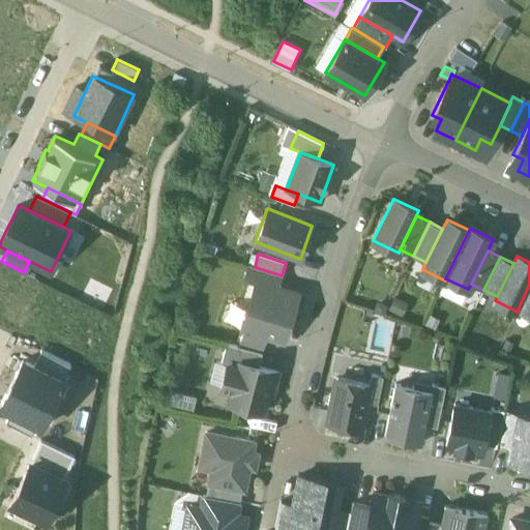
[(255,267),(247,265),(243,277),(257,282),(257,281),(278,288),(282,275),(255,267)]
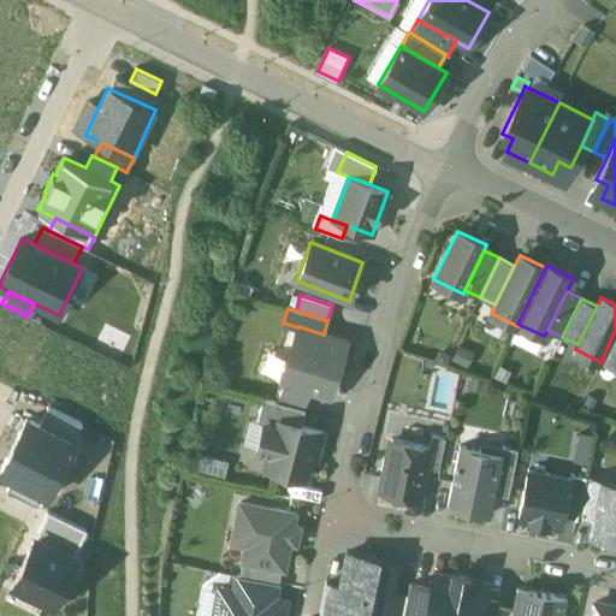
[(324,335),(298,326),(298,327),(289,357),(288,356),(280,380),(284,381),(311,390),(331,396),(338,372),(333,371),(337,359),(342,360),(348,342),(324,335)]
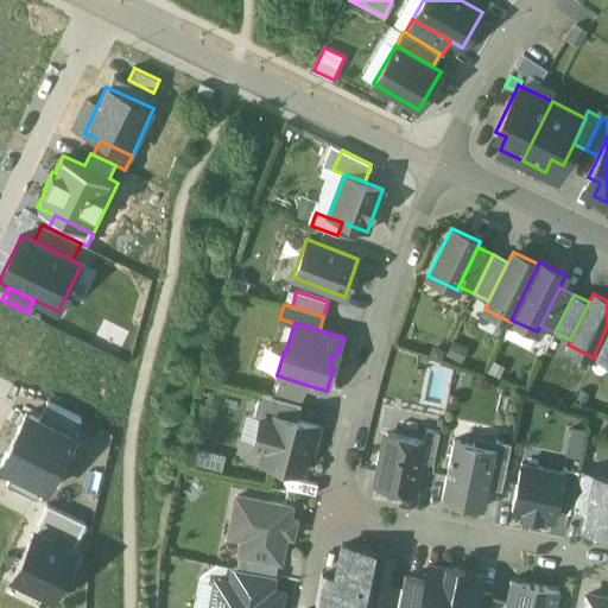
[(607,325),(595,353),(607,359),(607,325)]
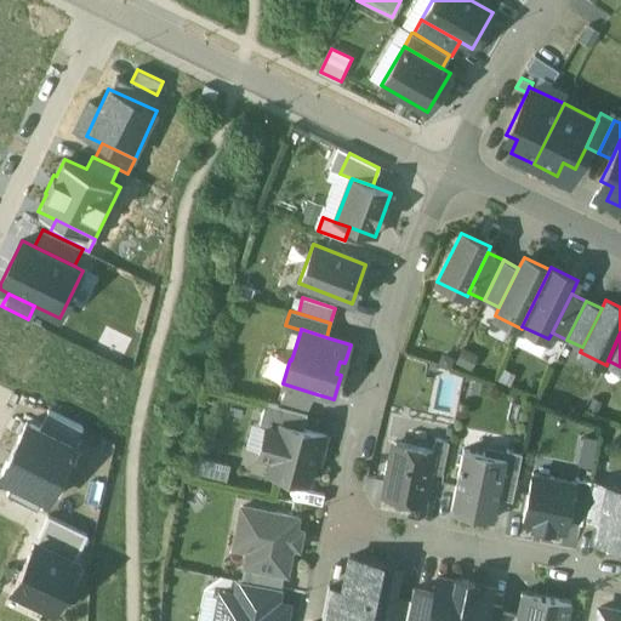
[(313,393),(286,385),(280,406),(307,414),(313,393)]
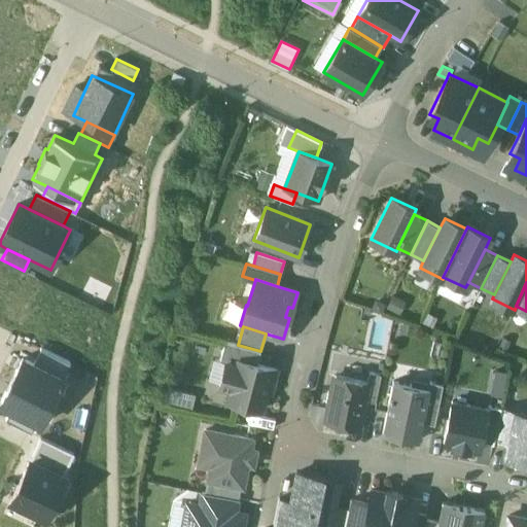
[(238,345),(224,342),(220,361),(225,362),(237,364),(238,360),(257,364),(260,351),(238,345)]
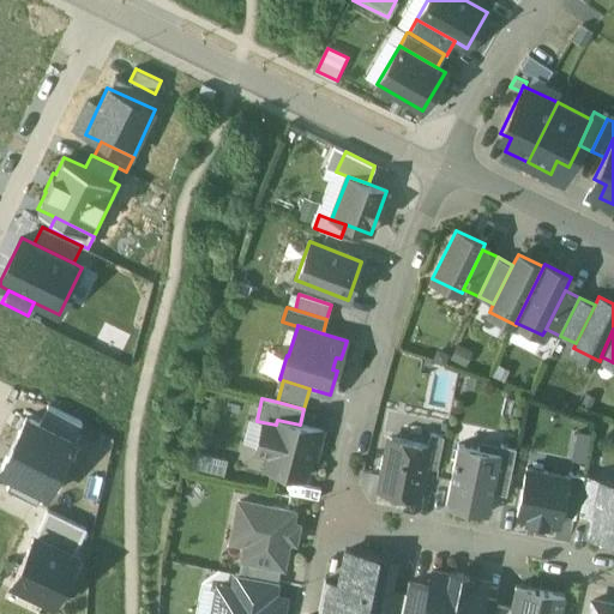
[(40,423),(73,440),(82,423),(48,405),(40,423)]
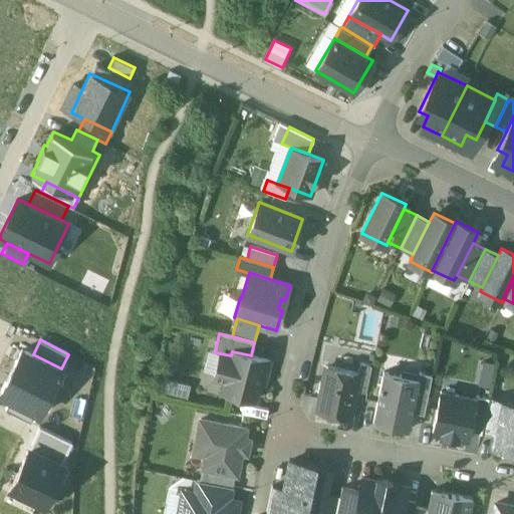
[(39,413),(61,368),(33,354),(22,348),(0,393),(11,399),(36,412),(39,413)]
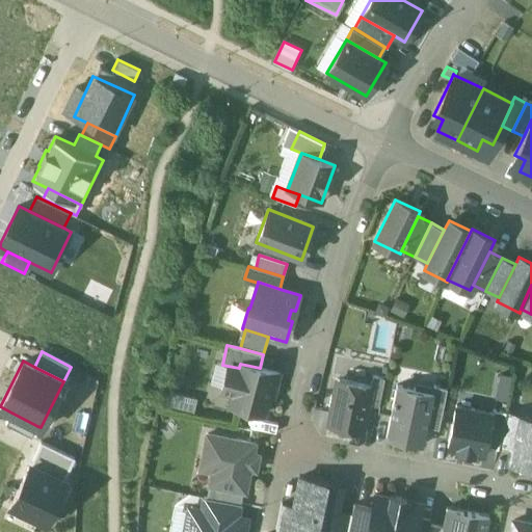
[(239,368),(228,366),(221,390),(233,393),(230,404),(264,414),(269,394),(274,390),(278,373),(260,368),(240,364),(239,368)]
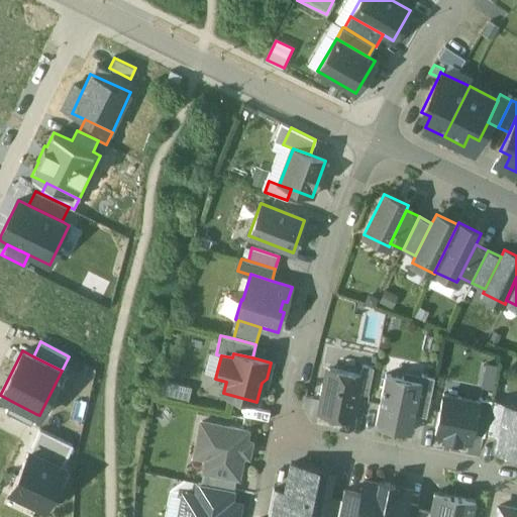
[(374,368),(363,366),(360,375),(356,393),(369,395),(374,368)]
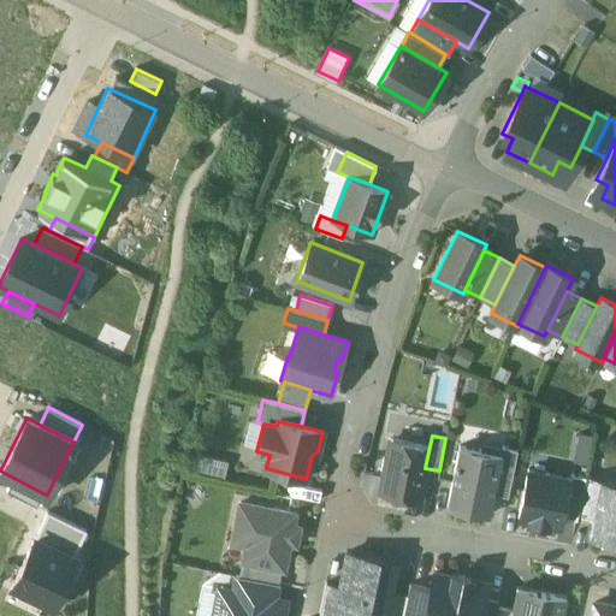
[(430,446),(392,439),(389,457),(384,456),(380,474),(385,475),(381,493),(419,501),(425,468),(430,446)]
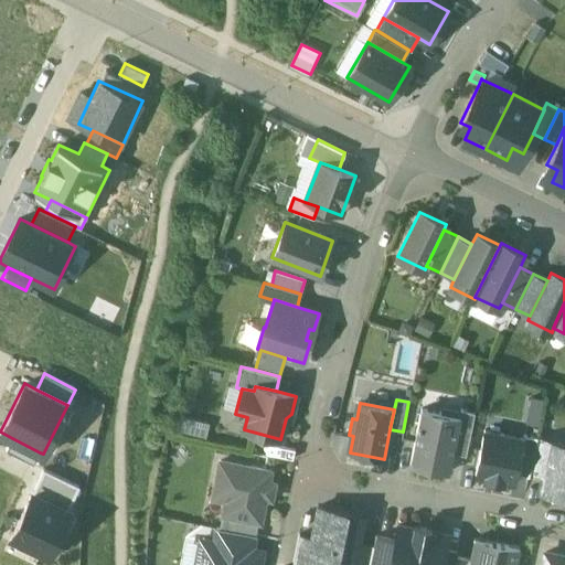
[(459,415),(422,407),(409,464),(449,471),(455,443),(460,415),(459,415)]
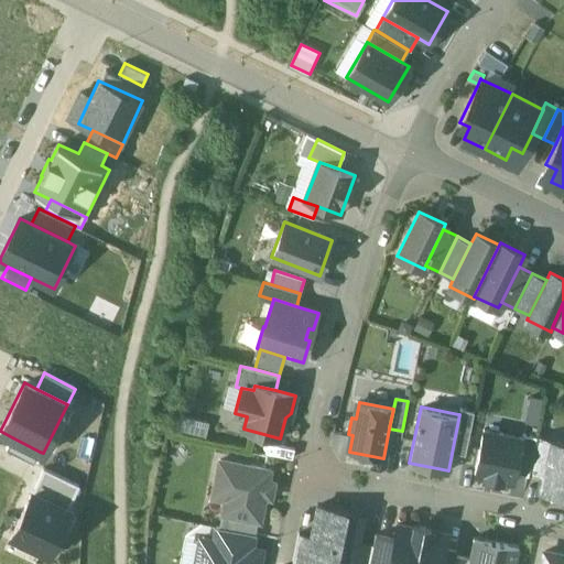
[(474,411),(459,408),(458,414),(459,414),(454,442),(467,445),(474,411)]
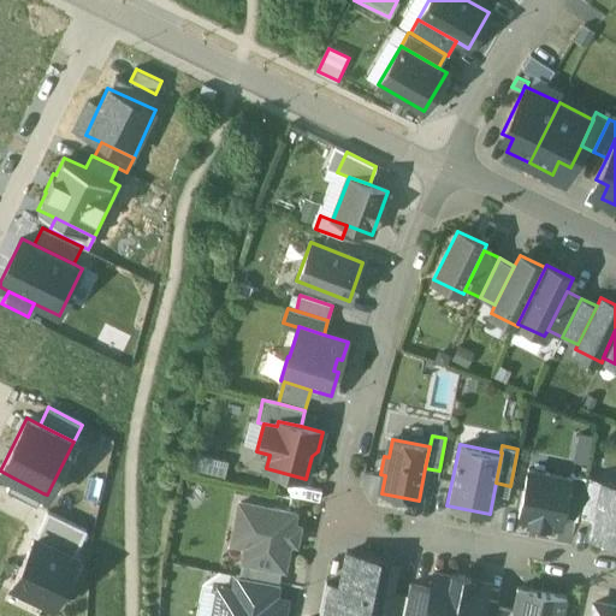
[(194,471),(225,478),(229,463),(197,455),(194,471)]
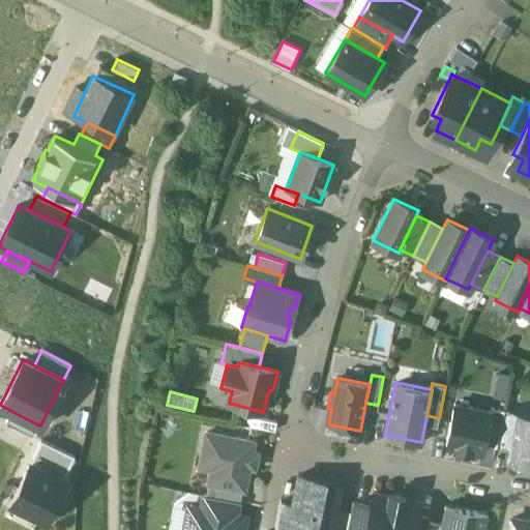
[(473,407),(454,403),(446,445),(455,447),(454,449),(473,453),(473,451),(482,453),(491,411),(473,408),(473,407)]
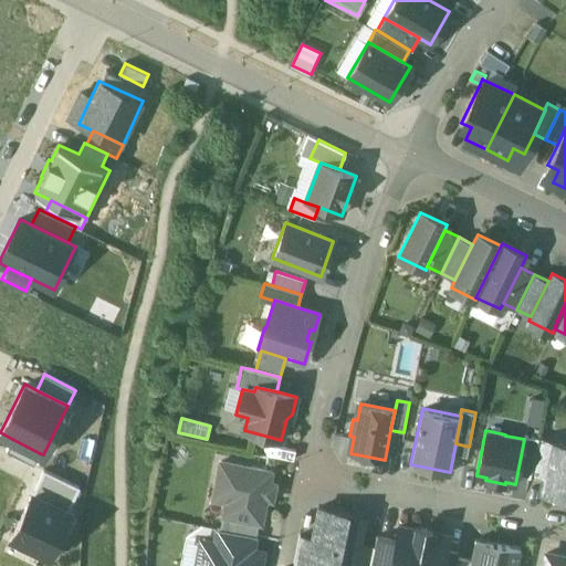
[(34,464),(40,453),(12,439),(7,451),(34,464)]
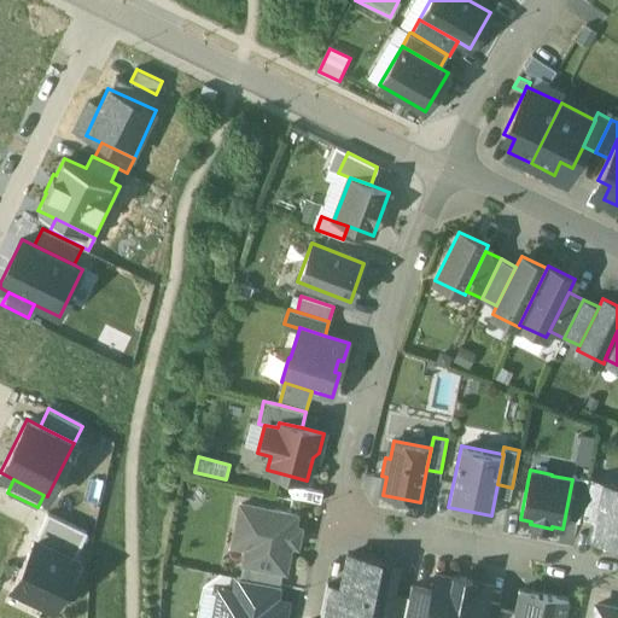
[(602,482),(587,479),(581,513),(594,517),(595,517),(602,482)]
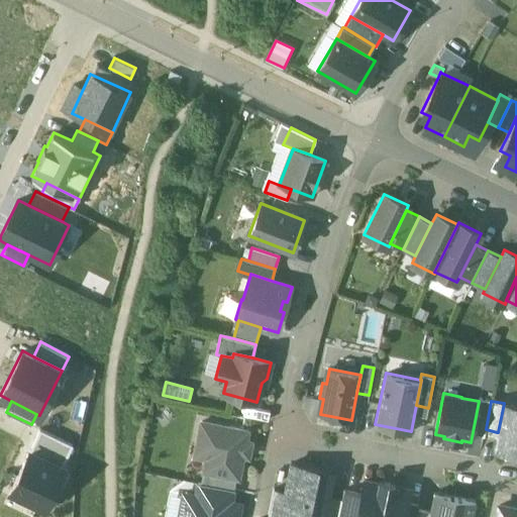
[(516,406),(504,403),(498,432),(497,432),(494,448),(516,452),(516,406)]
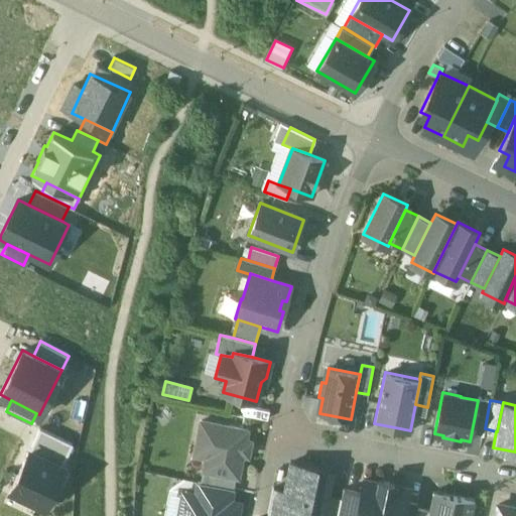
[(238,477),(247,429),(201,420),(197,441),(209,444),(204,470),(235,476),(238,477)]
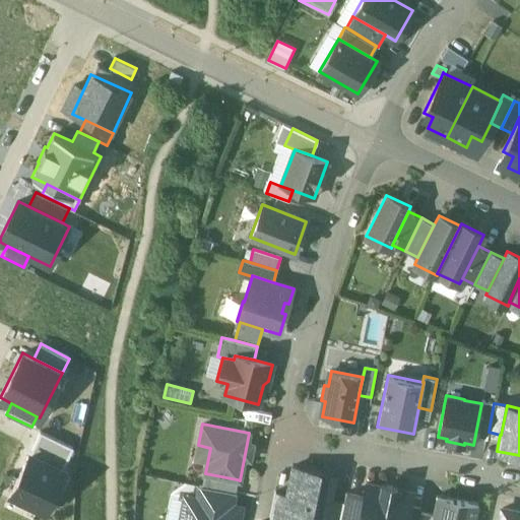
[(64,469),(74,448),(41,432),(30,454),(64,469)]
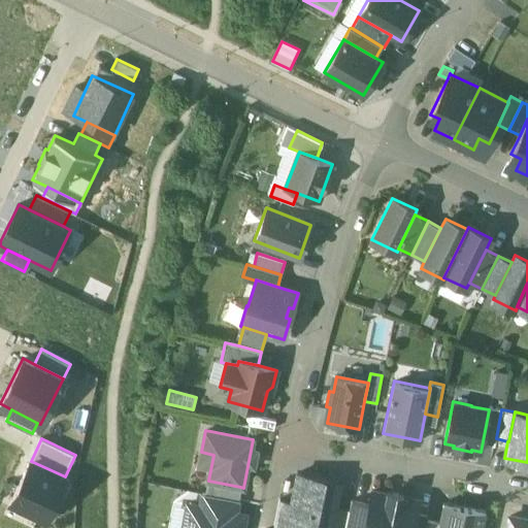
[(51,507),(65,476),(31,461),(11,502),(12,502),(36,514),(45,518),(51,507)]
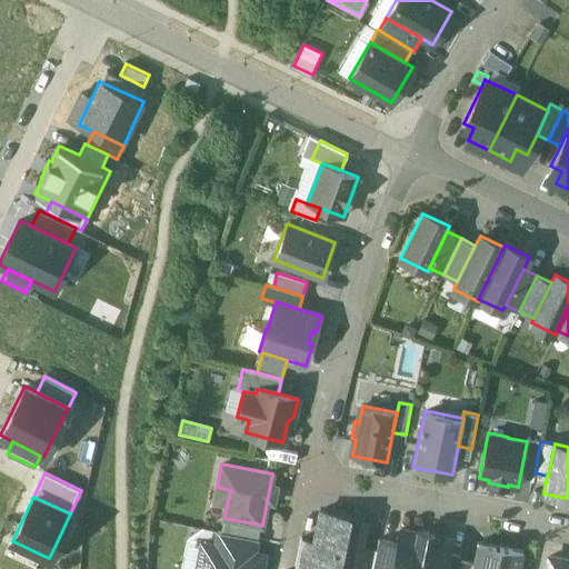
[(308,568),(356,568),(367,519),(321,510),(315,540),(308,568)]
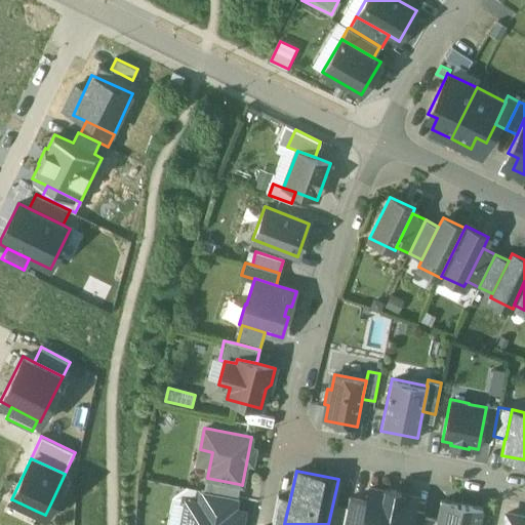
[(239,484),(207,478),(205,491),(237,496),(239,484)]
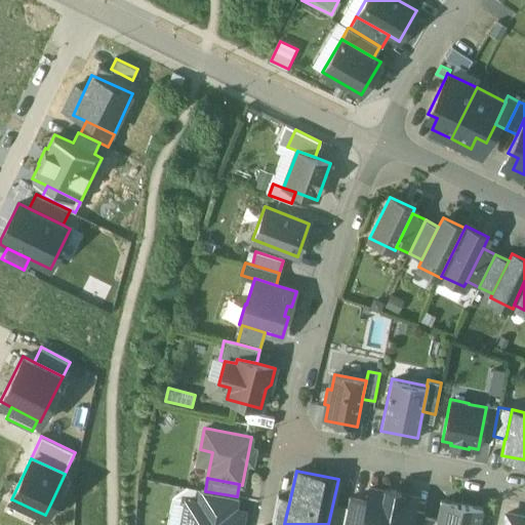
[(385,490),(370,487),(367,499),(362,524),(410,524),(413,509),(416,496),(401,493),(401,491),(386,488),(385,490)]
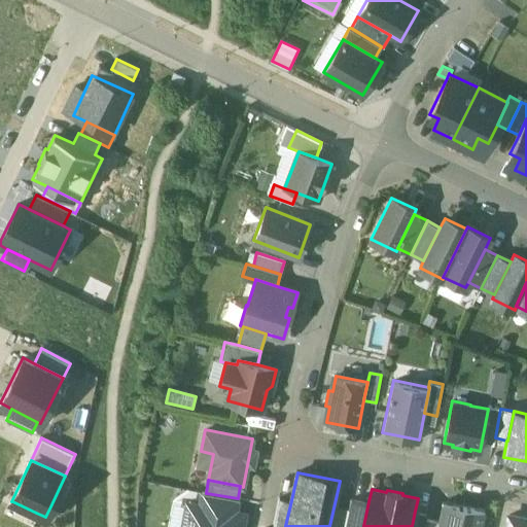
[(237,526),(238,524),(234,524),(238,498),(206,493),(202,492),(199,506),(188,504),(183,526),(237,526)]
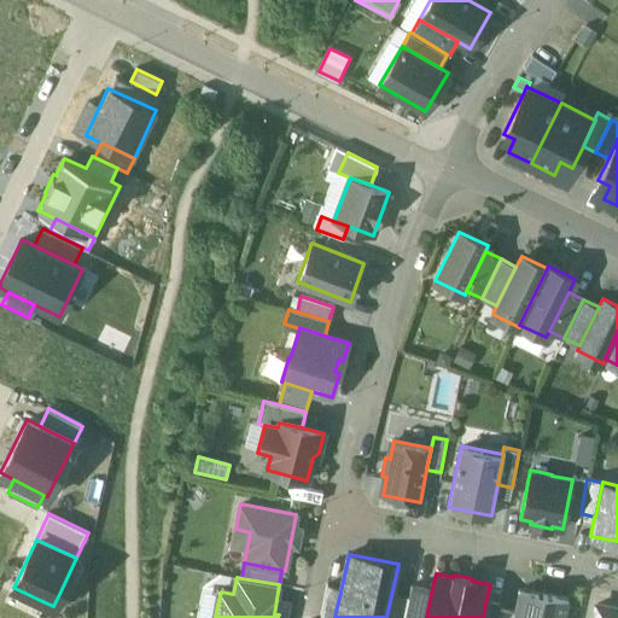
[(321,617),(325,617),(334,617),(342,587),(328,584),(321,617)]
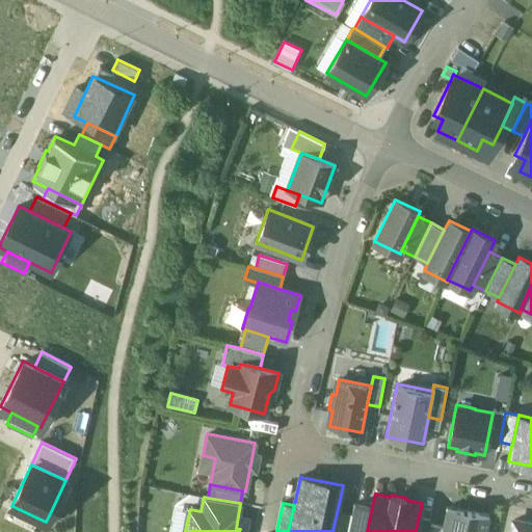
[(367,531),(372,506),(354,503),(352,513),(347,531),(367,531)]
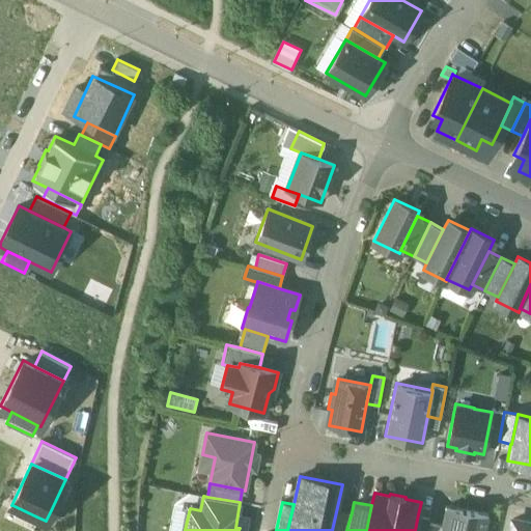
[(484,530),(488,514),(446,505),(442,526),(440,530),(484,530)]
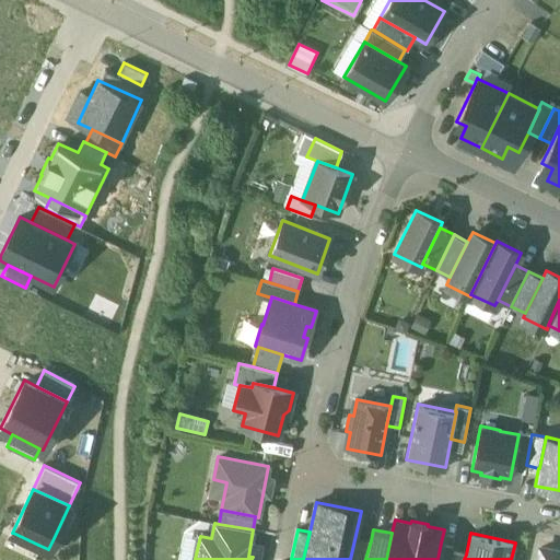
[(365,559),(371,540),(356,537),(350,559),(365,559)]
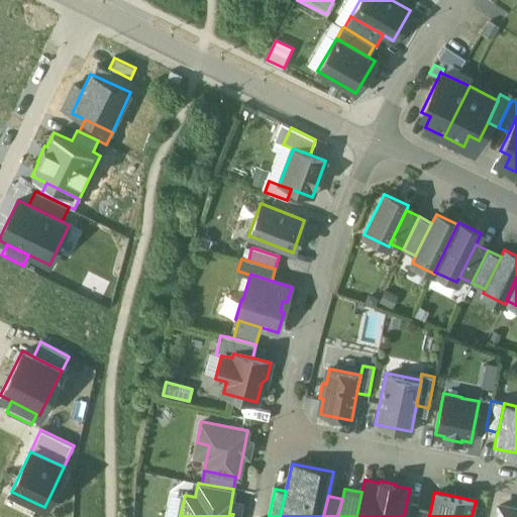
[(35,503),(37,510),(42,513),(49,510),(53,505),(49,497),(44,507),(35,503)]
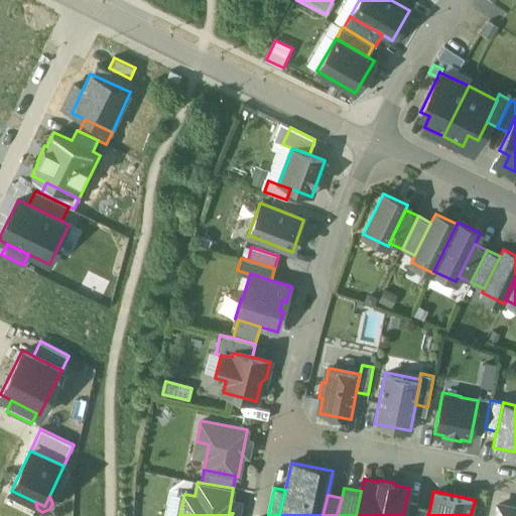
[(418,503),(406,500),(403,515),(415,515),(417,508),(418,503)]
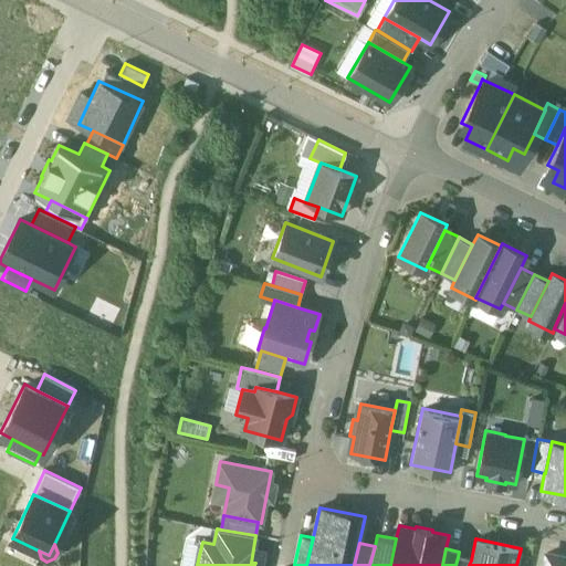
[(565,565),(565,556),(546,553),(543,565),(565,565)]
